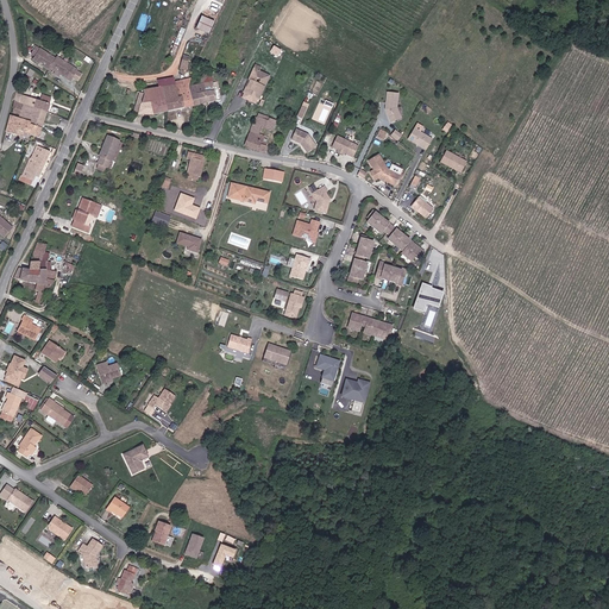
[(202,17),(196,29),(208,35),(214,22),(202,17)]
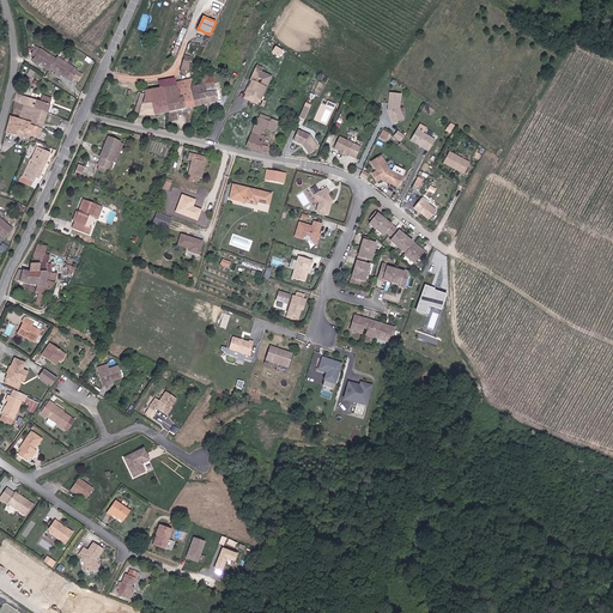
[(275,46),(272,52),(280,56),(284,49),(275,46)]
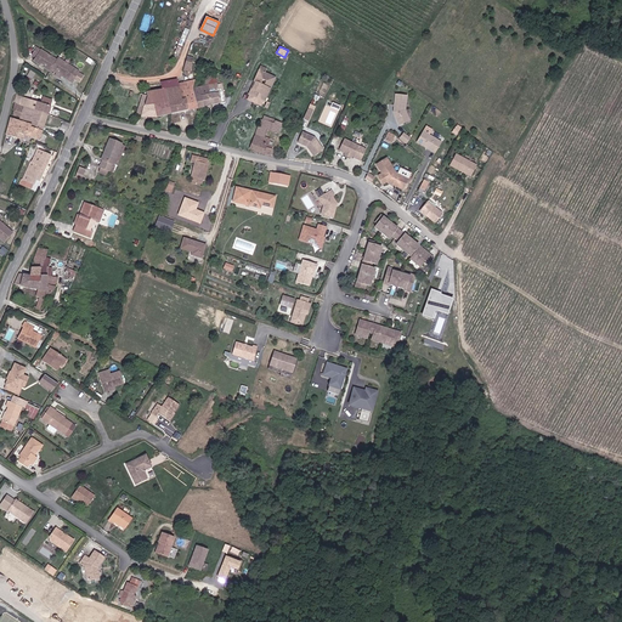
[(45,66),(50,69),(51,68),(56,58),(40,49),(37,56),(34,60),(39,63),(40,62),(45,64),(45,66)]
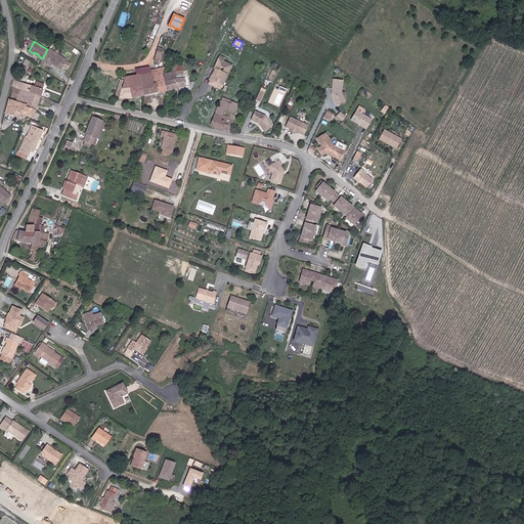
[(159,45),(156,57),(162,59),(163,52),(165,52),(165,50),(160,49),(161,46),(159,45)]
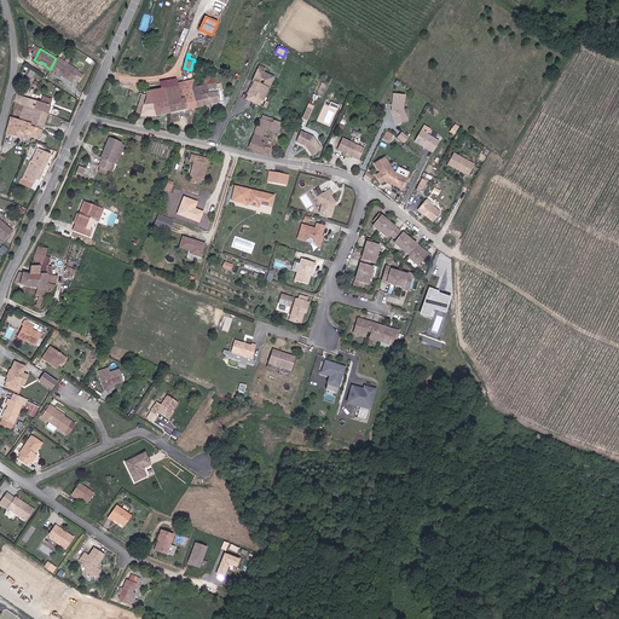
[(57,56),(56,58),(51,68),(56,70),(57,69),(62,73),(61,74),(67,77),(69,74),(74,67),(57,56)]
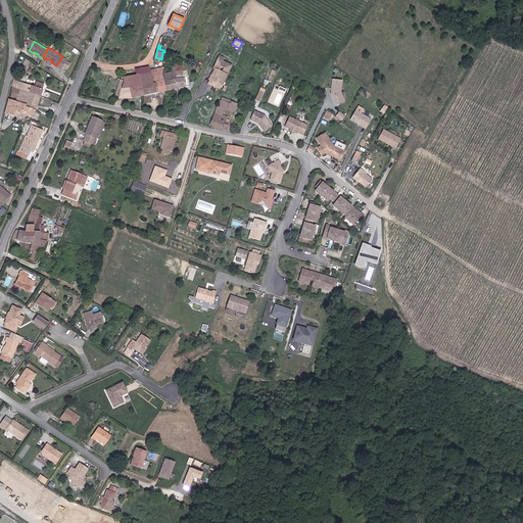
[(224,59),(219,57),(214,69),(217,72),(216,73),(214,73),(210,80),(222,85),(226,75),(219,72),(221,68),(224,69),(223,72),(228,74),(231,66),(222,62),(224,59)]
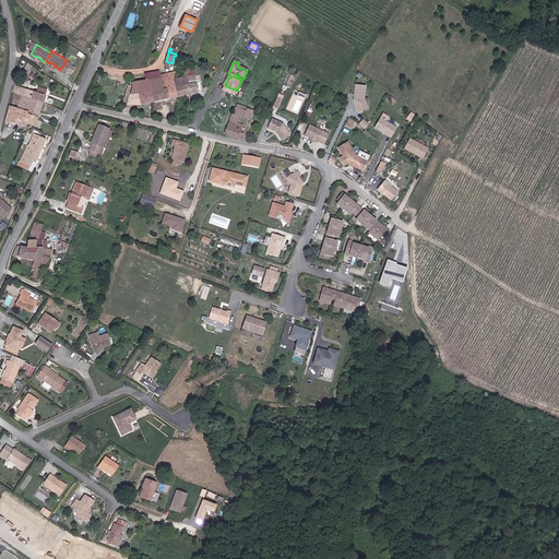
[(159,70),(143,72),(144,79),(147,92),(152,92),(154,102),(177,96),(174,78),(169,78),(168,75),(161,76),(161,73),(159,70)]
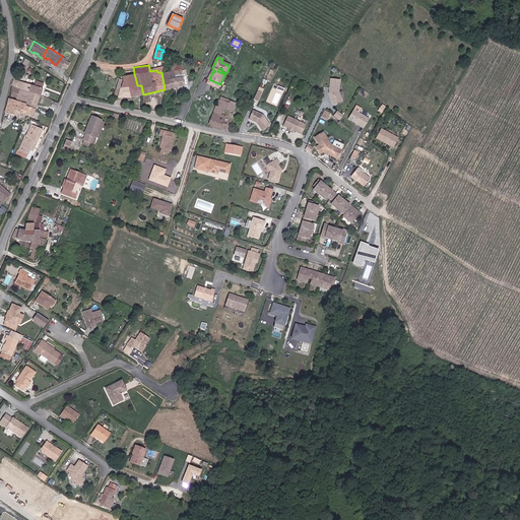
[(182,69),(175,70),(176,77),(169,78),(171,88),(190,84),(188,74),(183,75),(182,69)]
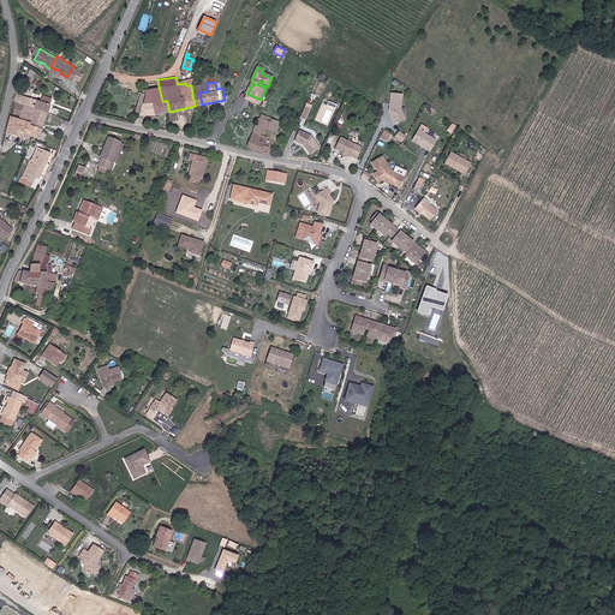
[(195,106),(202,105),(199,93),(208,91),(207,83),(191,85),(195,106)]
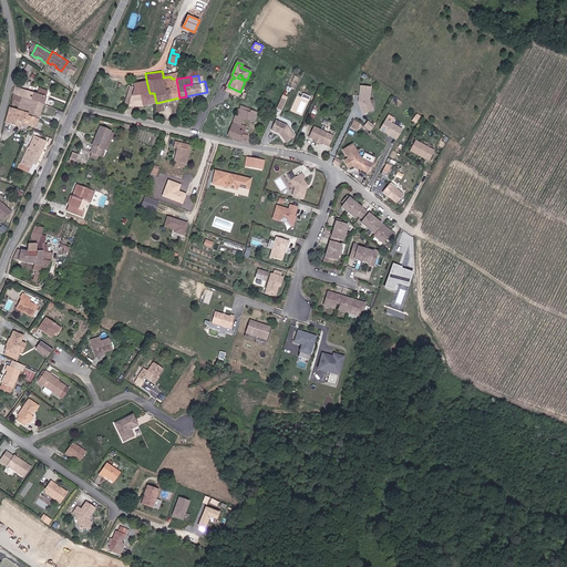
[(137,106),(156,103),(154,93),(150,93),(146,80),(133,82),(133,85),(126,84),(123,93),(126,94),(124,100),(129,101),(129,105),(137,106)]
